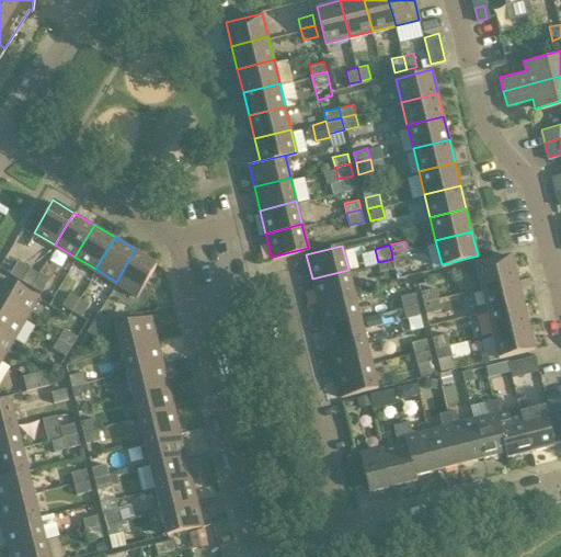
[(391,251),(392,259),(395,266),(410,263),(405,248),(391,251)]
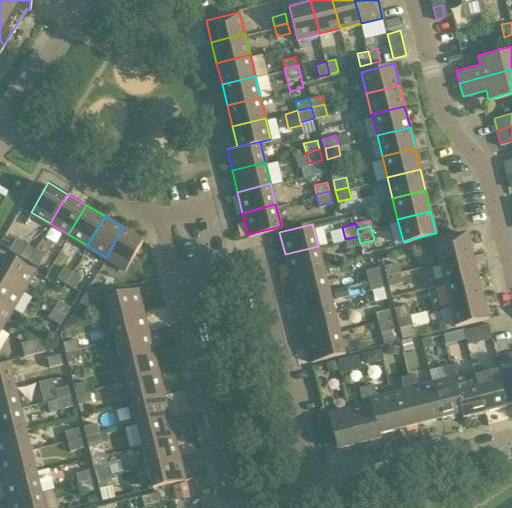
[(123,227),(106,257),(125,268),(142,239),(123,227)]
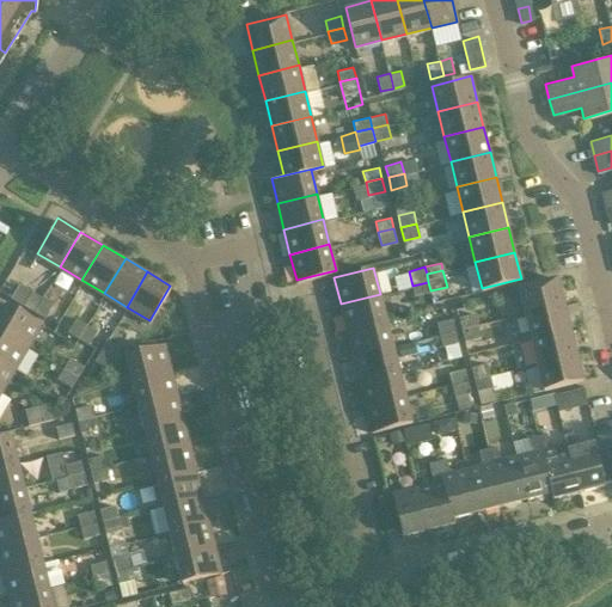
[(525,312),(564,302),(557,276),(518,286),(525,312)]
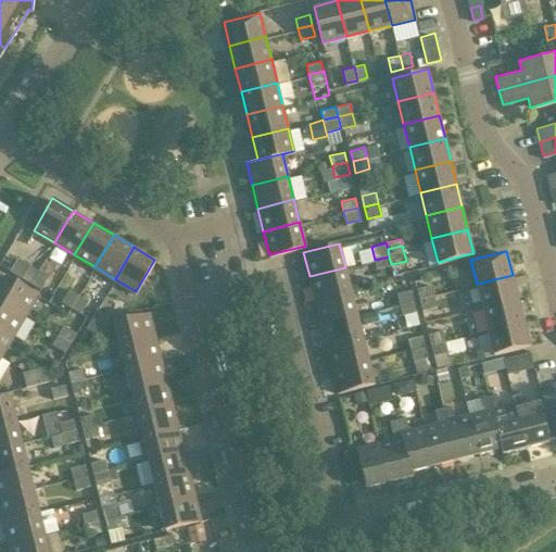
[(389,256),(375,260),(377,268),(391,264),(389,256)]
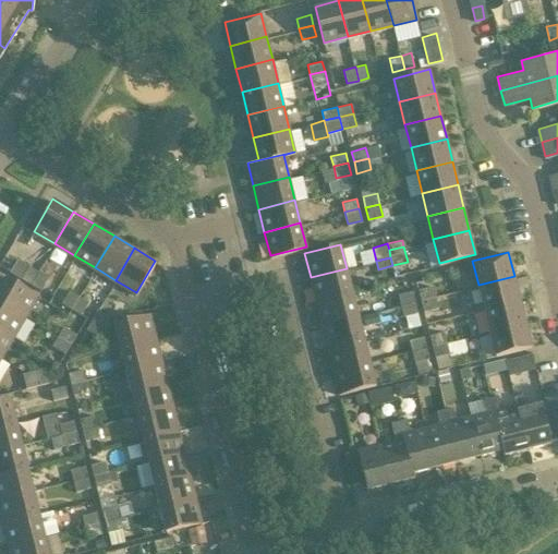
[(23,277),(29,264),(17,259),(11,271),(23,277)]
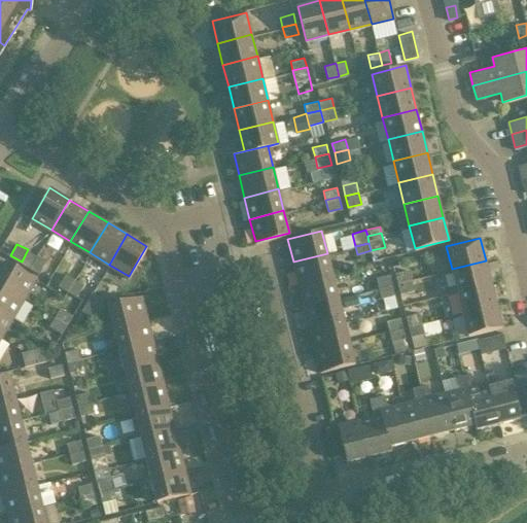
[(29,267),(36,254),(28,249),(22,262),(29,267)]
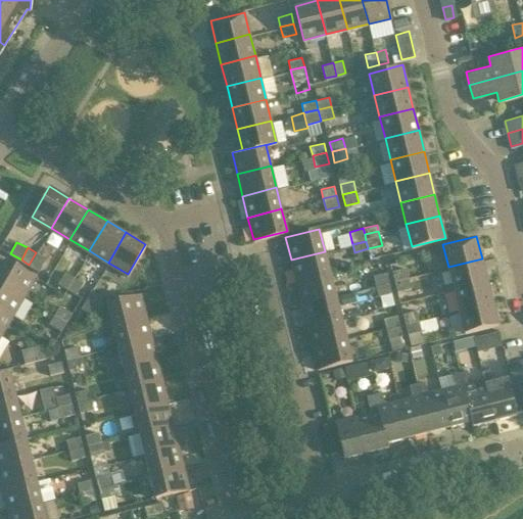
[(296,281),(330,273),(325,251),(291,260),(296,281)]
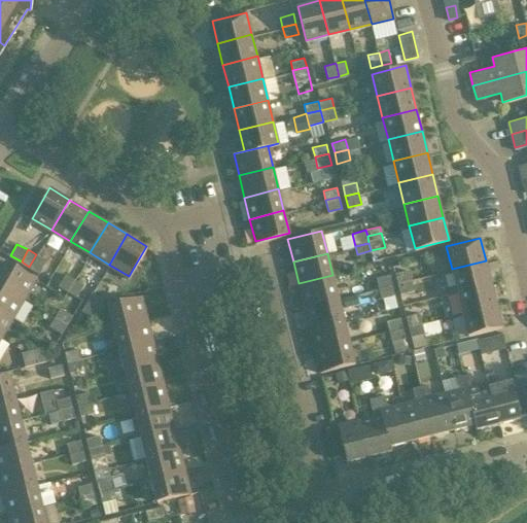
[(36,254),(29,267),(39,272),(46,260),(36,254)]
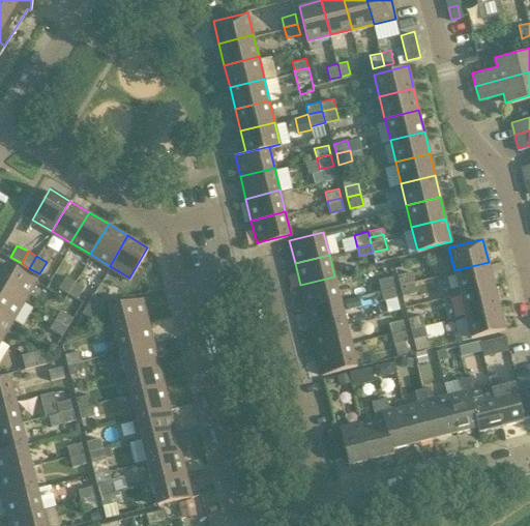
[(0,271),(0,284),(25,299),(36,280),(6,261),(0,271)]
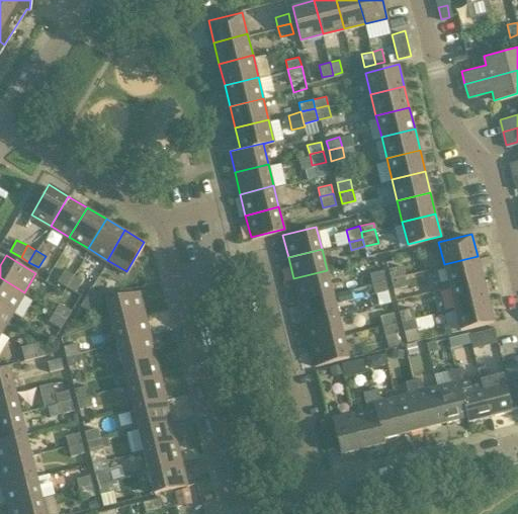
[(478,256),(444,264),(449,285),(483,277),(478,256)]
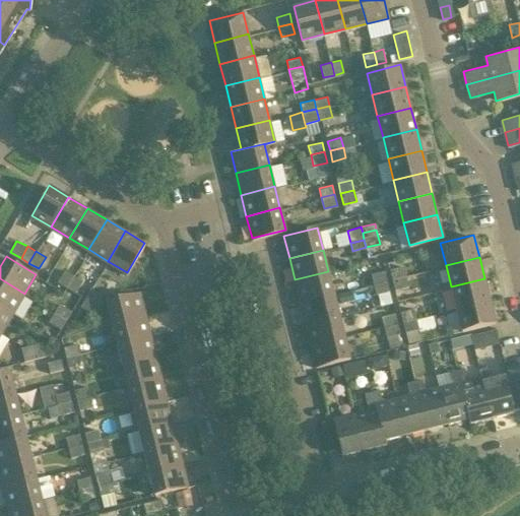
[(392,278),(405,274),(403,265),(390,268),(392,278)]
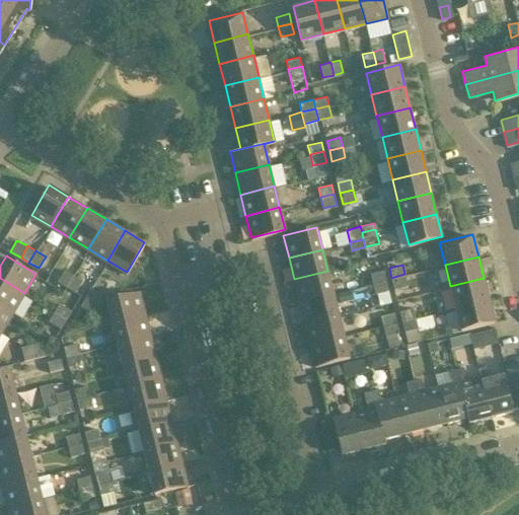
[(58,281),(66,286),(73,274),(65,269),(58,281)]
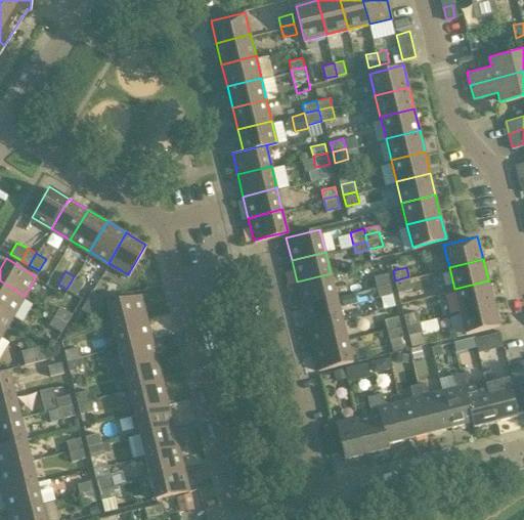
[(376,285),(390,282),(388,272),(374,275),(376,285)]
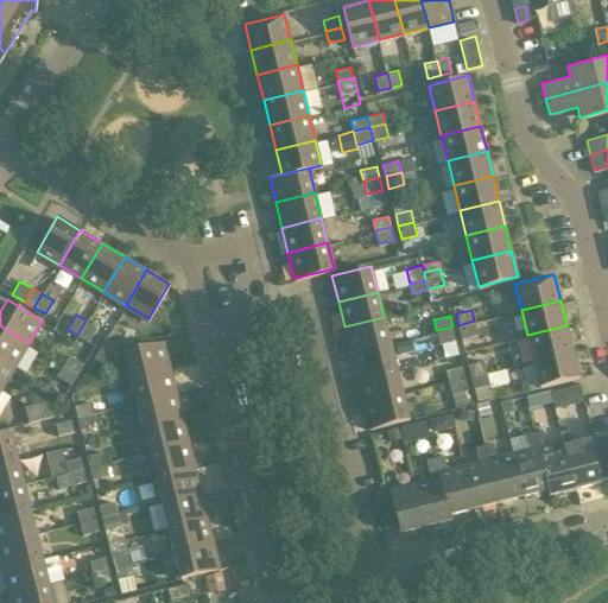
[(350,351),(390,342),(384,317),(344,327),(350,351)]
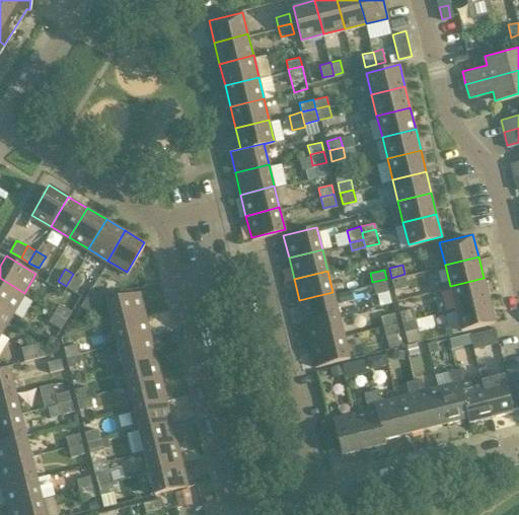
[(82,280),(73,274),(66,286),(75,291),(82,280)]
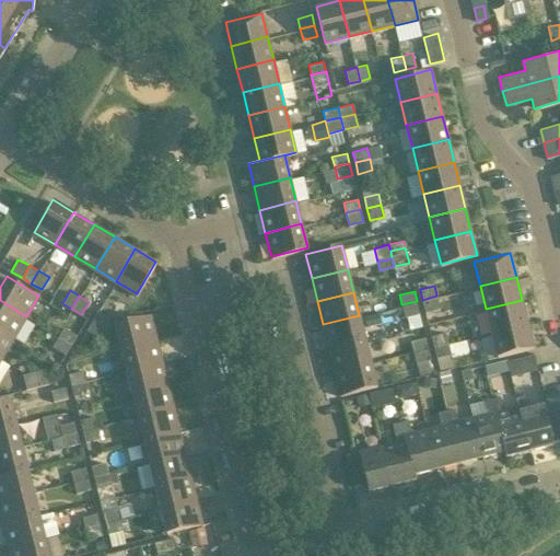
[(436,296),(422,300),(426,311),(440,308),(436,296)]
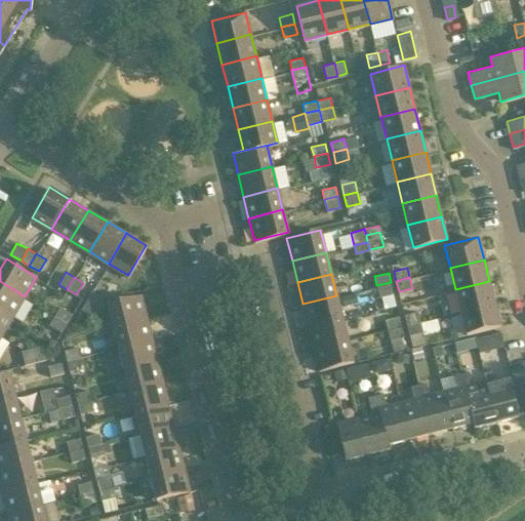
[(0,307),(13,315),(25,296),(0,281),(0,307)]
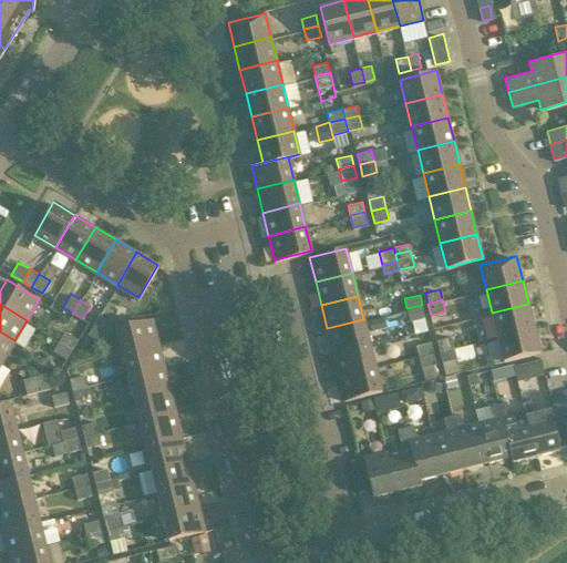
[(528,304),(492,313),(497,336),(534,327),(528,304)]
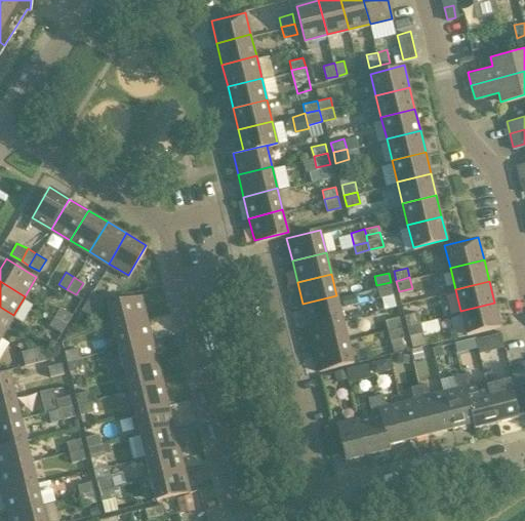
[(391,282),(376,285),(379,296),(394,292),(391,282)]
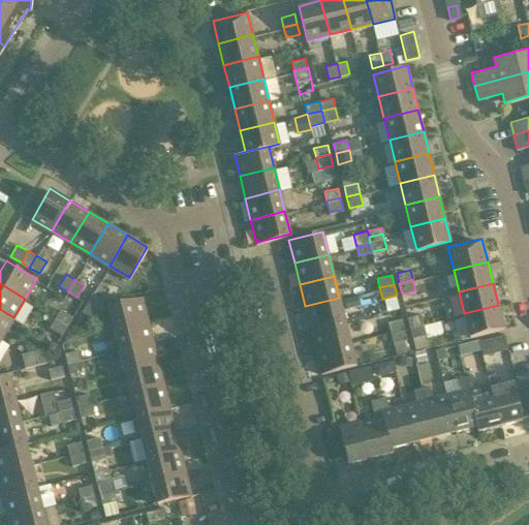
[(88,302),(100,308),(105,300),(93,292),(88,302)]
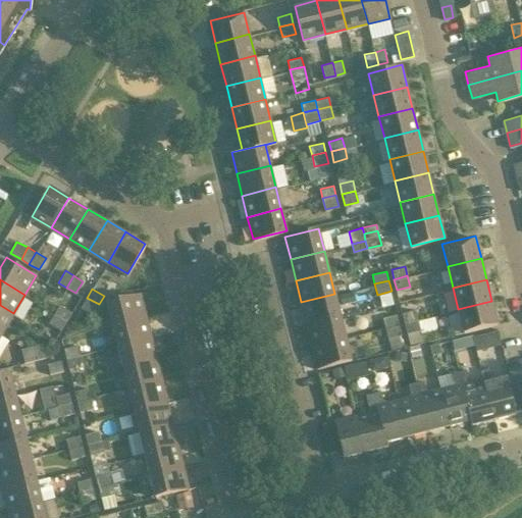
[(112,322),(146,314),(141,292),(107,300),(112,322)]
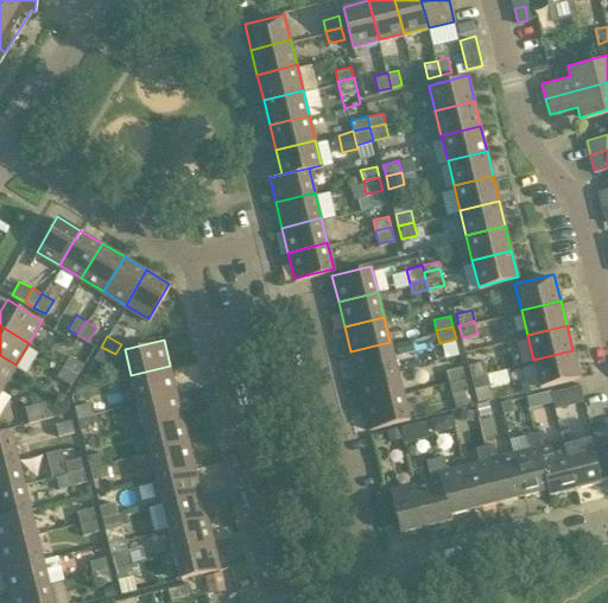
[(356,376),(396,367),(390,342),(350,351),(356,376)]
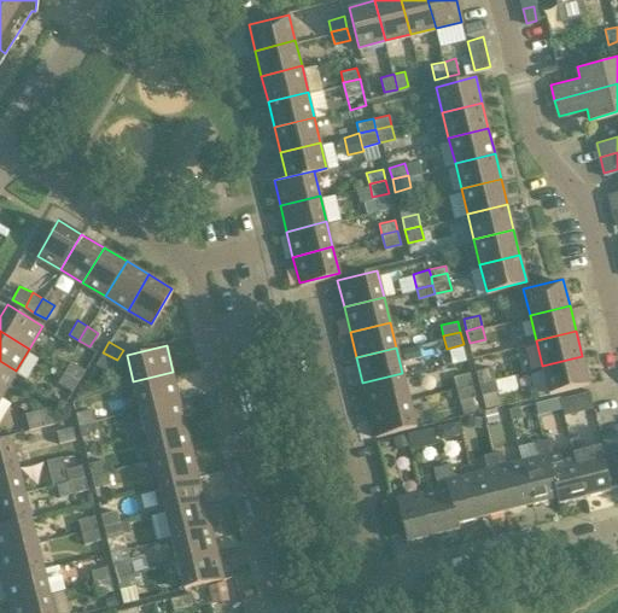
[(117,360),(103,352),(97,362),(111,371),(117,360)]
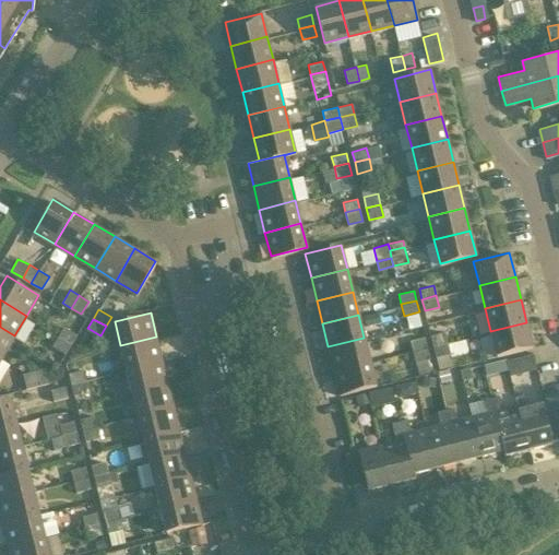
[(526,322),(490,331),(496,355),(532,345),(526,322)]
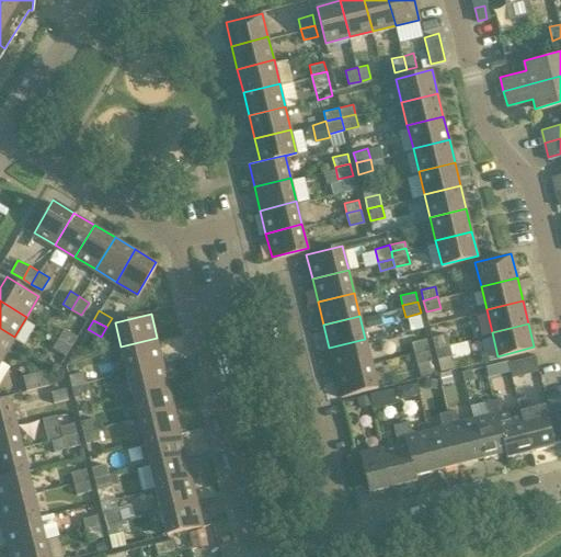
[(58,337),(71,344),(77,334),(65,327),(58,337)]
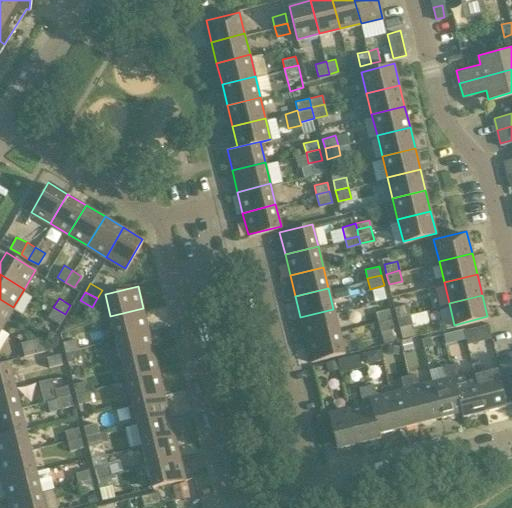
[(13,307),(0,299),(0,324),(1,326),(13,307)]
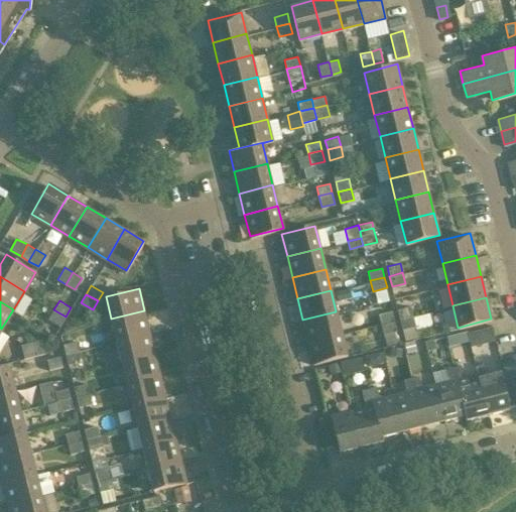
[(400,318),(412,315),(410,305),(397,308),(400,318)]
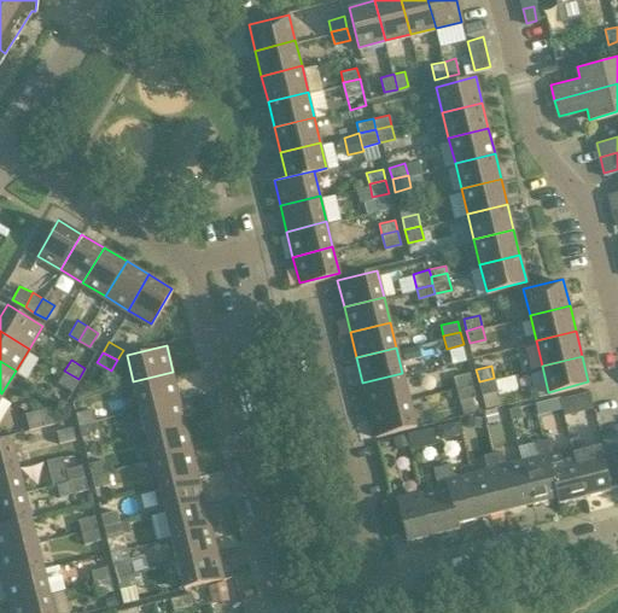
[(79,379),(64,371),(58,381),(73,390),(79,379)]
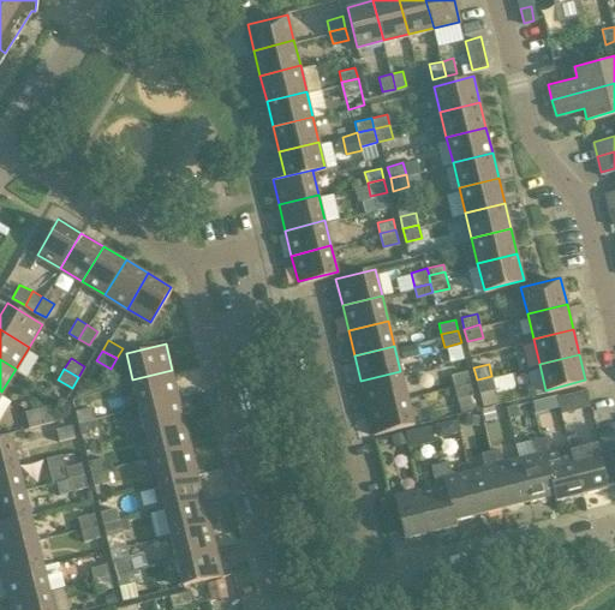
[(454,384),(470,381),(467,369),(452,374),(454,384)]
